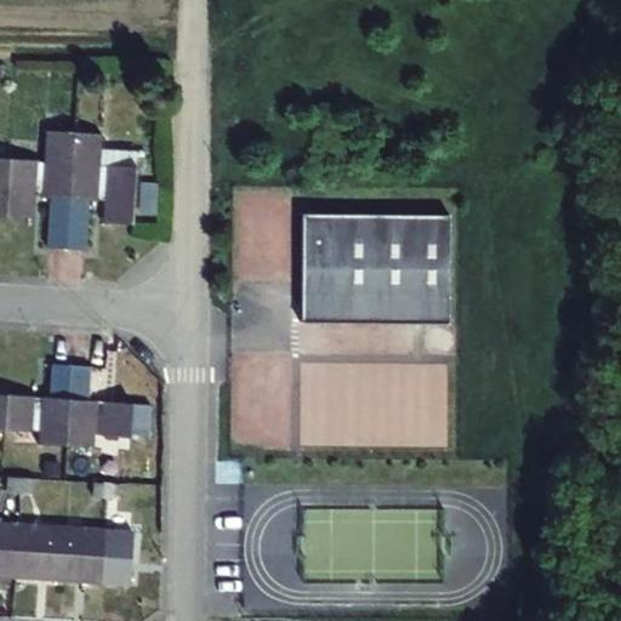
[(0,214),(21,216),(23,201),(40,204),(35,250),(70,254),(77,206),(95,209),(93,221),(117,223),(124,160),(90,157),(92,134),(35,126),(33,153),(0,149),(0,214)]
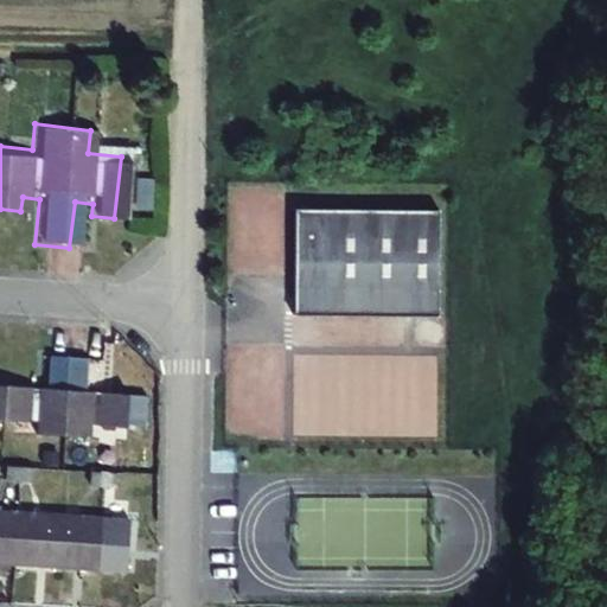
[(439,210),(295,208),(294,313),(436,315),(439,210)]
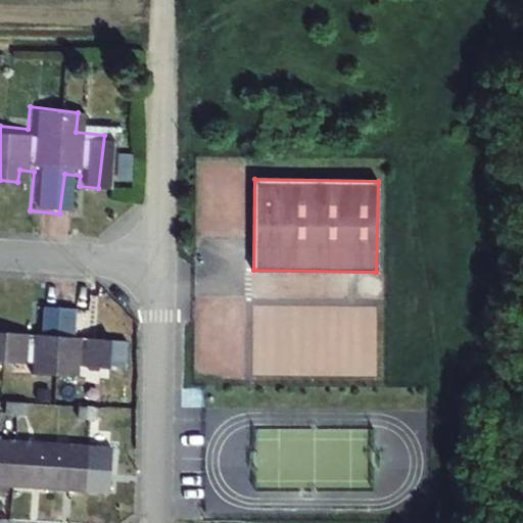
[(0,364),(40,369),(39,379),(87,385),(89,374),(117,377),(121,347),(85,343),(89,314),(53,310),(50,340),(0,334),(0,364)]
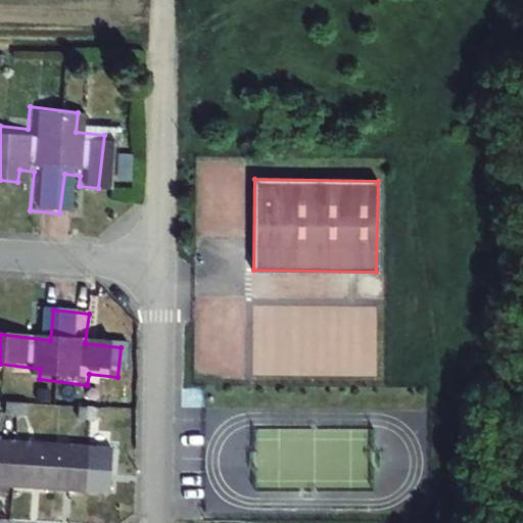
[(0,489),(107,504),(113,456),(0,441),(0,489)]
